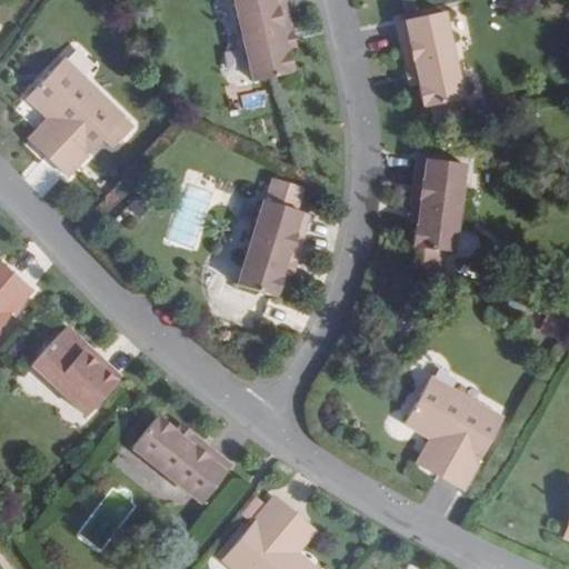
[(281,0),(233,0),(253,80),(281,73),(289,72),(289,68),(291,68),(287,52),(285,52),(283,47),(276,15),(285,12),(281,0)]
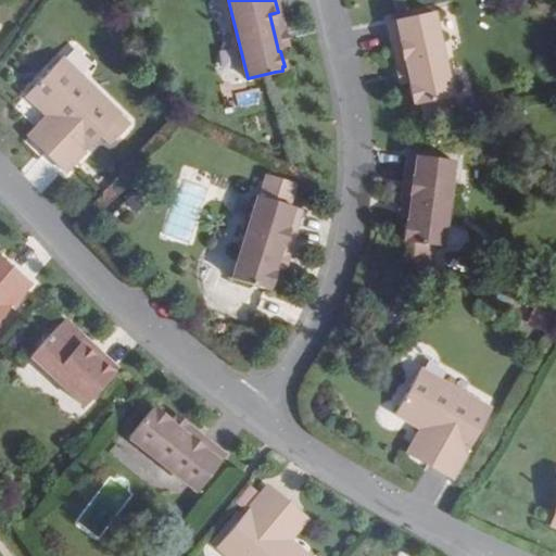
[(431,11),(399,17),(388,20),(394,49),(403,48),(411,79),(412,85),(409,85),(413,100),(415,99),(416,103),(418,103),(420,117),(422,116),(452,111),(431,11)]
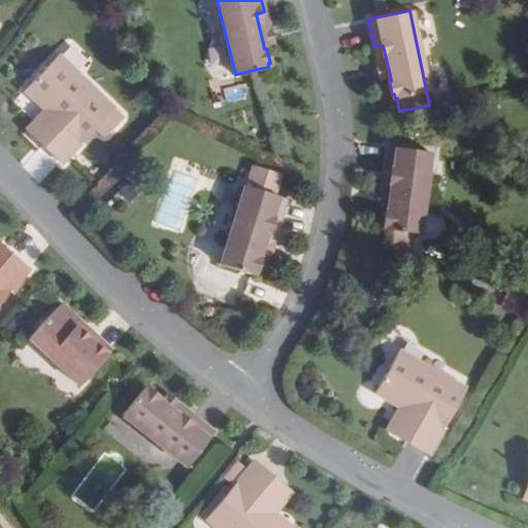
[(256,13),(263,43),(271,41),(264,11),(256,13)]
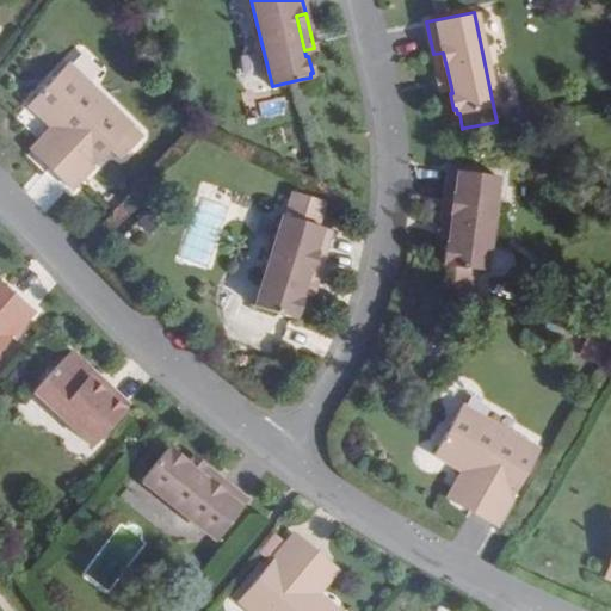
[(443,53),(433,54),(442,90),(451,87),(443,53)]
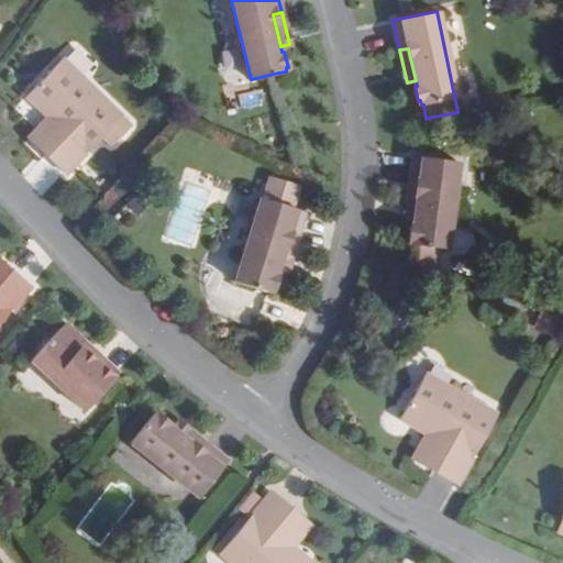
[(132,125),(122,116),(63,58),(26,96),(48,117),(64,132),(44,153),(66,174),(102,136),(113,145),(132,125)]
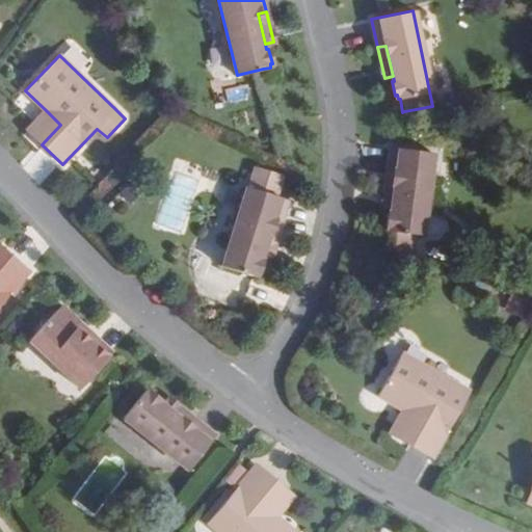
[(46,110),(27,130),(42,144),(60,125),(46,110)]
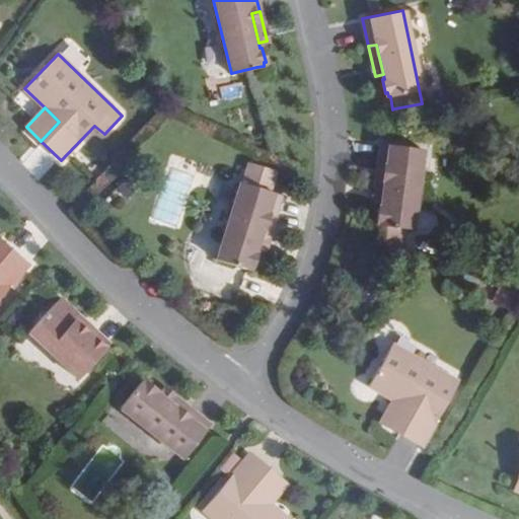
[(379,221),(379,224),(385,225),(401,227),(413,228),(423,148),(391,145),(381,143),(377,170),(385,171),(381,202),(381,207),(379,207),(377,221),(379,221)]
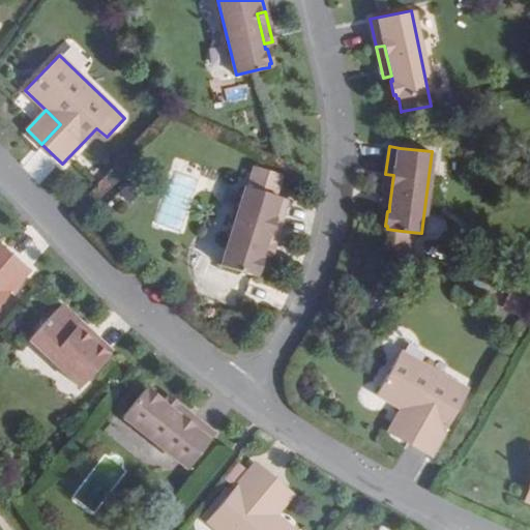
[(393,175),(385,174),(381,205),(389,206),(393,175)]
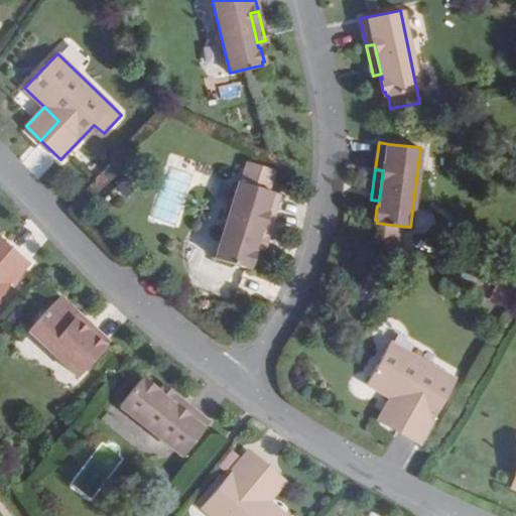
[(263,217),(271,220),(279,194),(273,191),(240,180),(216,258),(240,266),(248,268),(249,264),(250,265),(255,252),(253,251),(254,246),(263,217)]
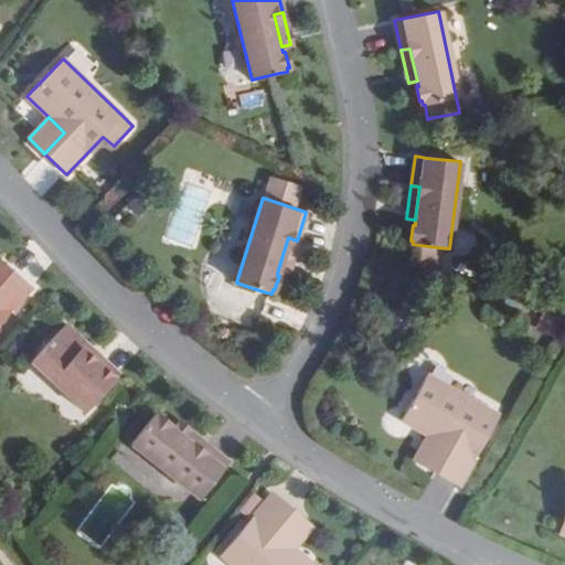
[(297,241),(288,237),(278,269),(287,273),(297,241)]
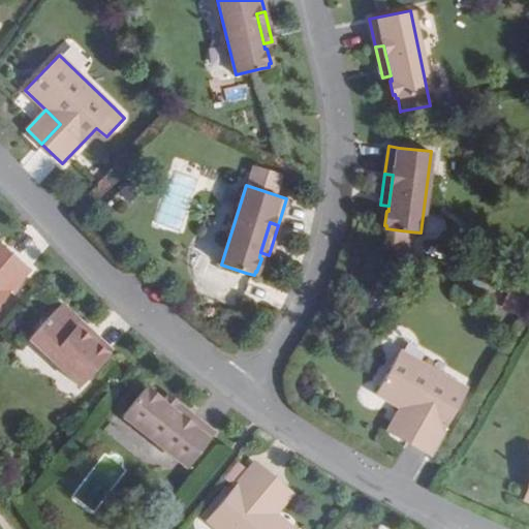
[(391,238),(393,238),(408,240),(409,231),(393,229),(391,238)]
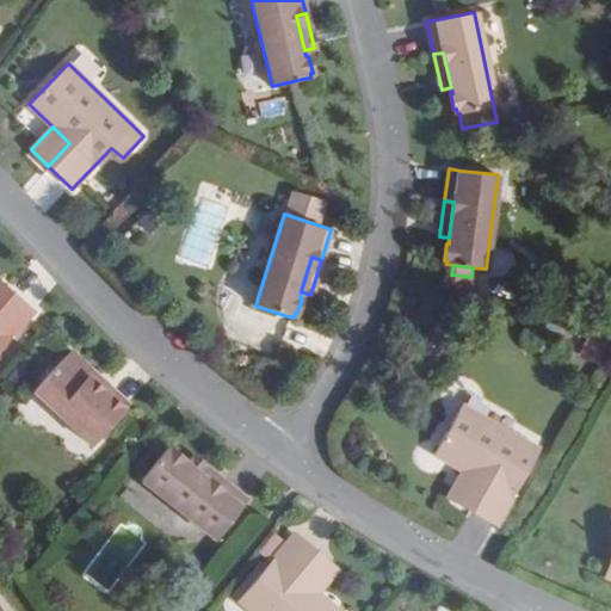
[(0,351),(29,318),(34,312),(8,290),(0,298),(0,351)]
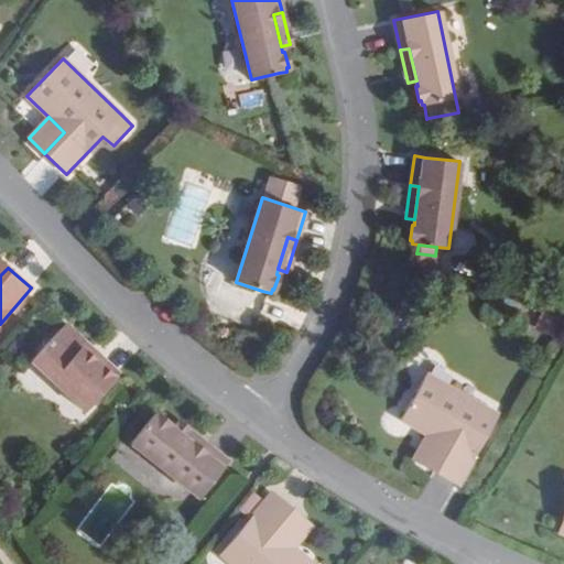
[(556,337),(561,317),(540,313),(537,333),(556,337)]
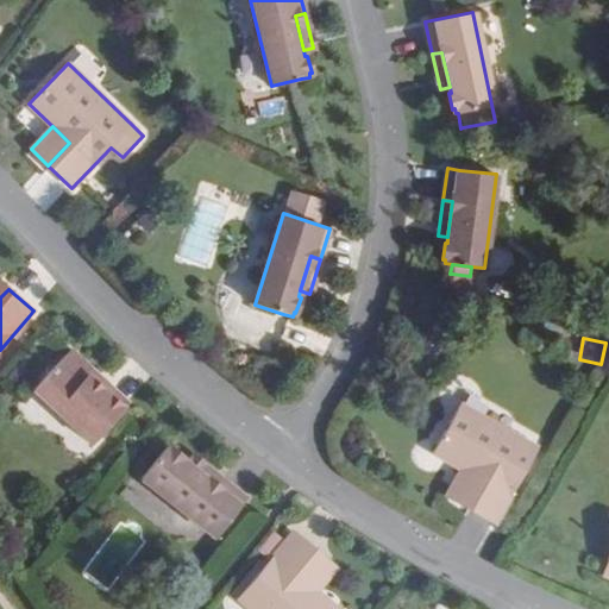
[(88,375),(94,370),(70,349),(69,351),(33,389),(93,444),(119,415),(125,409),(88,375)]
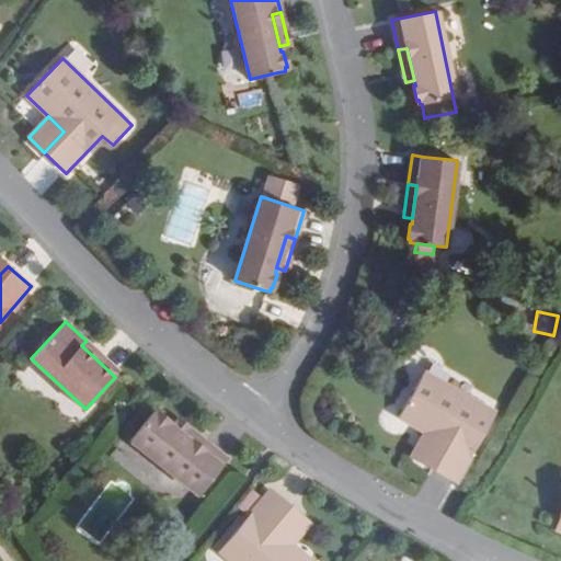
[(87,341),(81,345),(115,377),(119,371),(87,341)]
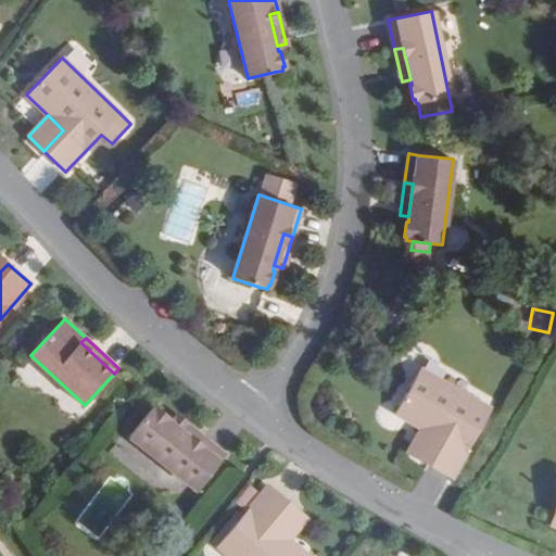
[(395,415),(421,429),(440,439),(427,464),(453,479),(456,472),(491,409),(420,369),(395,415)]
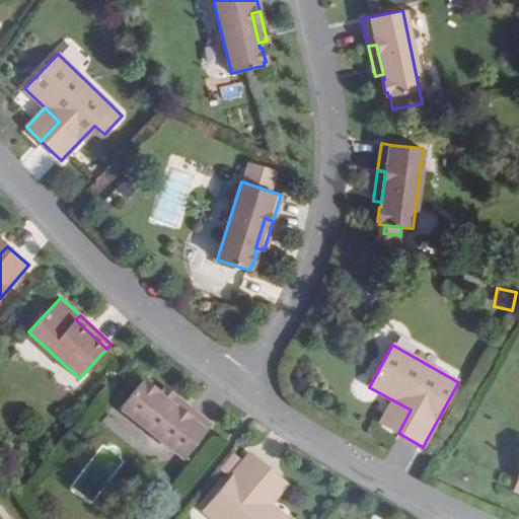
[(144,383),(141,381),(138,385),(121,408),(184,457),(206,430),(211,425),(189,408),(183,414),(159,395),(155,391),(156,390),(145,381),(144,383)]
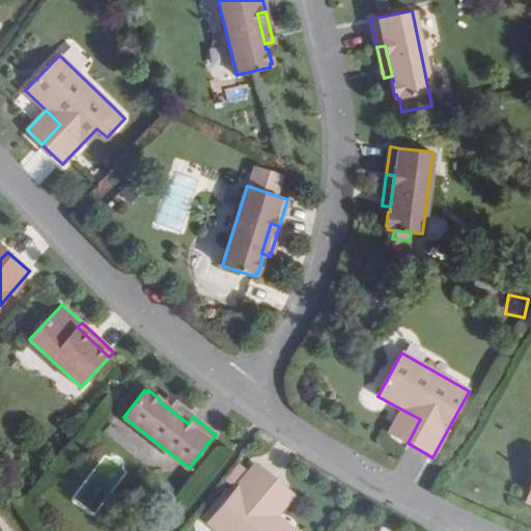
[(193,417),(168,397),(163,404),(188,423),(193,417)]
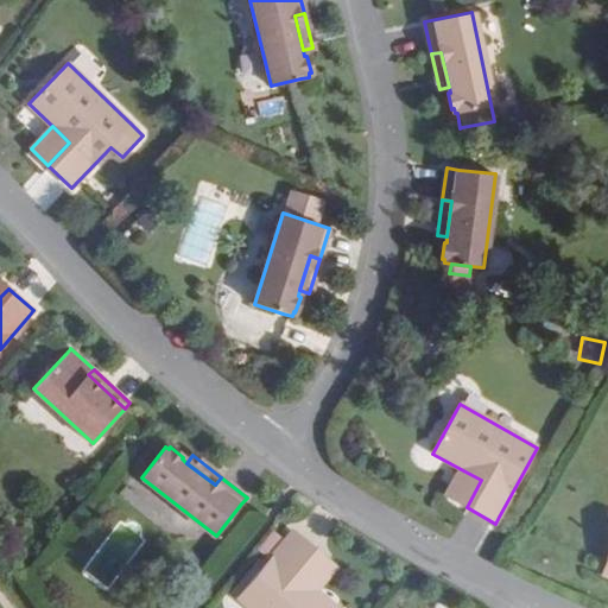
[(481,480),(461,469),(445,496),(467,507),(481,480)]
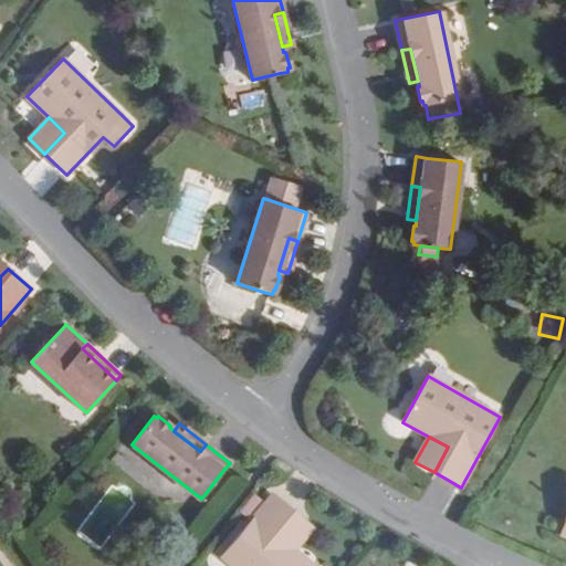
[(313,565),(294,551),(278,536),(296,514),(273,494),(268,501),(220,557),(231,565),(313,565)]
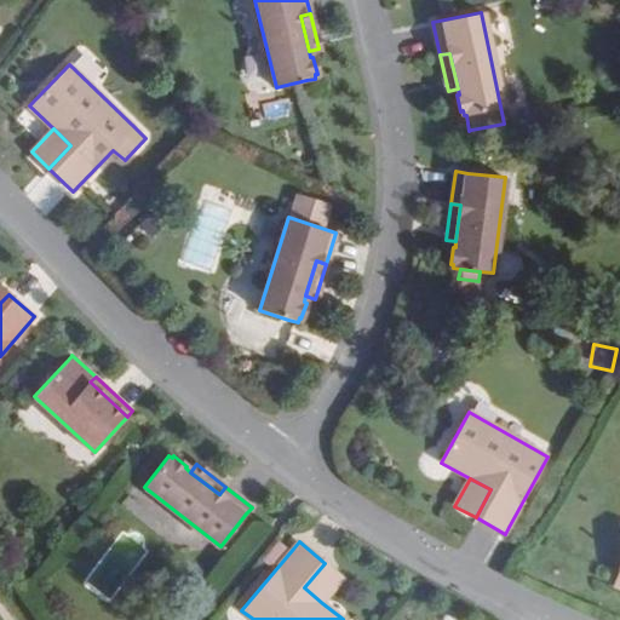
[(322,603),(343,579),(325,563),(304,587),(322,603)]
